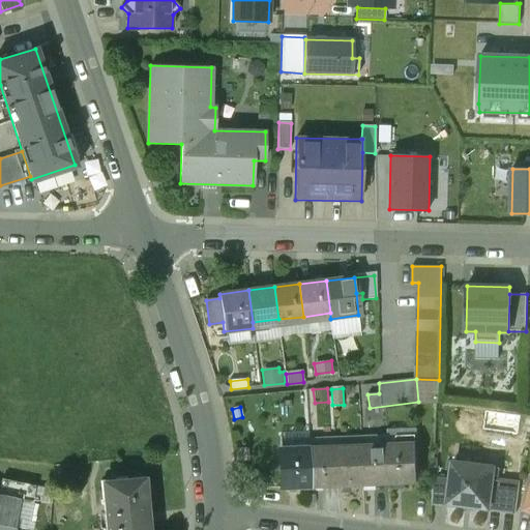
[(520,417),(490,413),(488,428),(517,432),(520,417)]
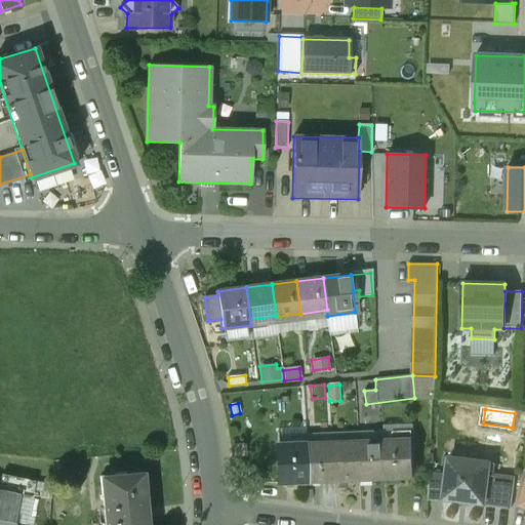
[(382,440),(382,446),(385,479),(413,478),(411,439),(382,440)]
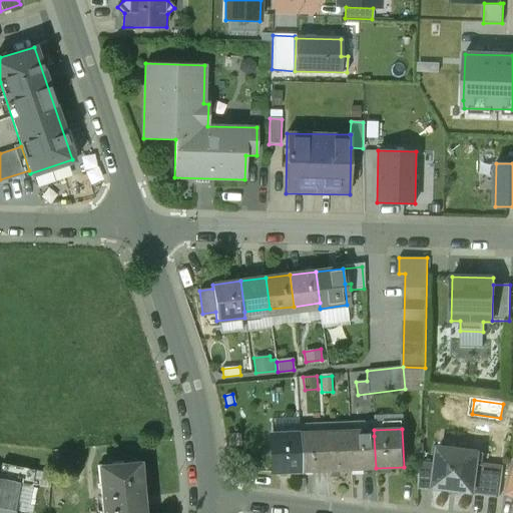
[(299,434),(270,435),(272,472),(300,471),(299,439),(299,434)]
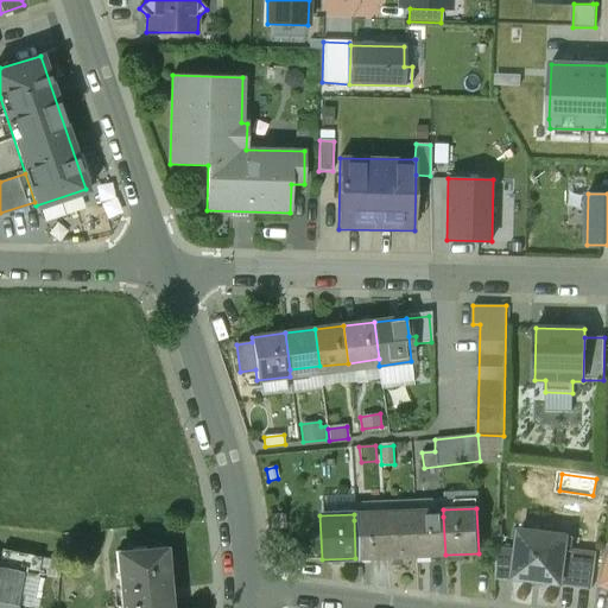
[(443,517),(413,518),(416,556),(445,555),(443,517)]
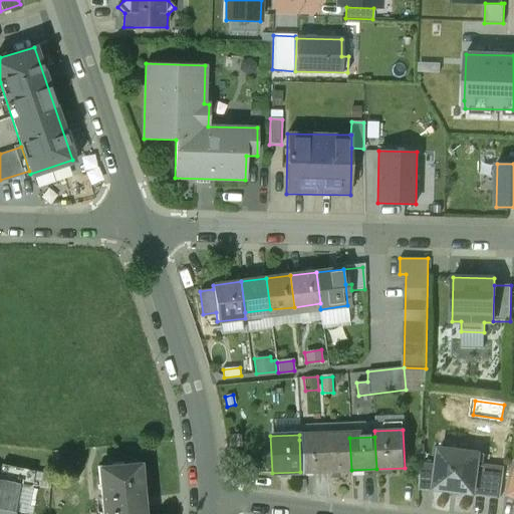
[(349,438),(324,439),(325,471),(351,470),(349,438)]
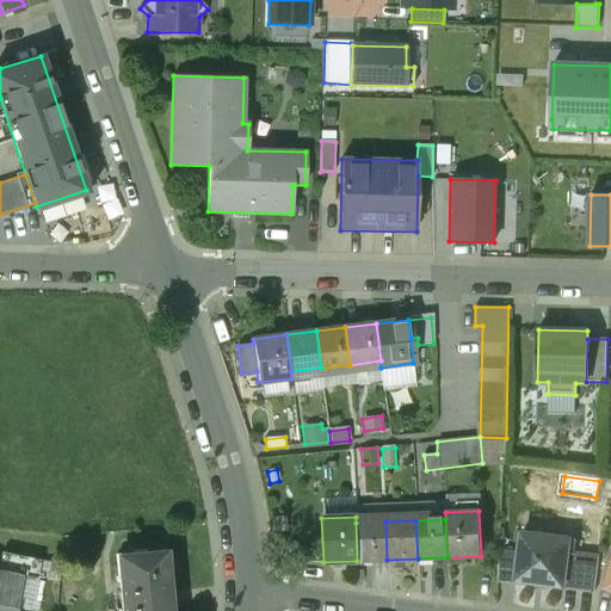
[(386,522),(356,523),(357,561),(387,560),(386,522)]
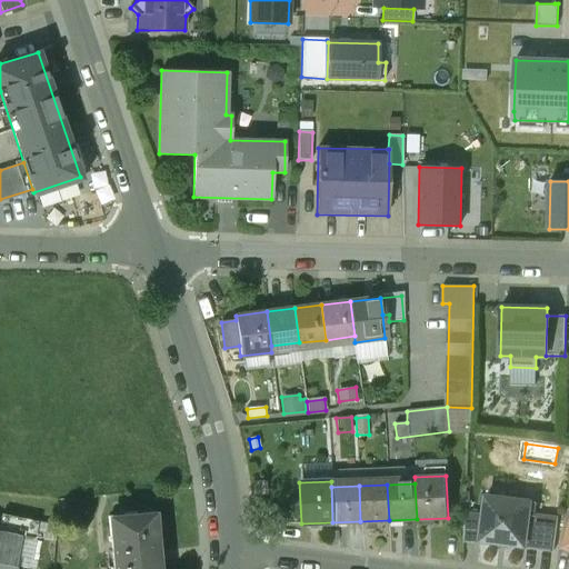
[(518,500),(486,497),(483,517),(481,541),(506,543),(525,547),(529,516),(518,500)]
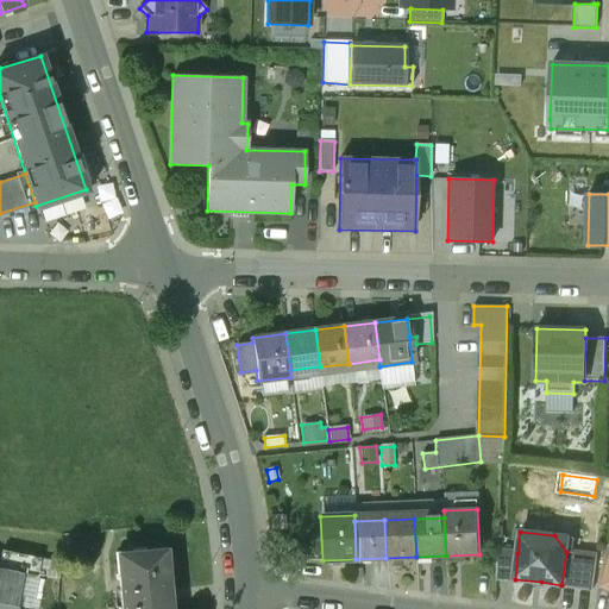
[(0,550),(0,551),(0,570),(20,575),(24,576),(29,556),(0,550)]
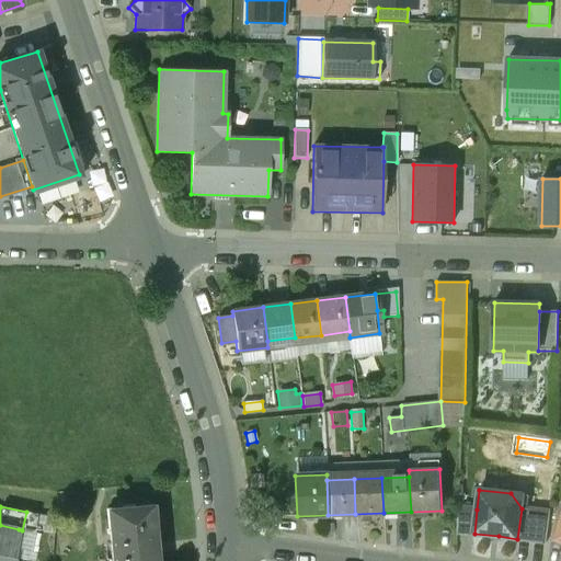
[(157,560),(152,506),(113,508),(115,528),(109,528),(112,560),(157,560)]
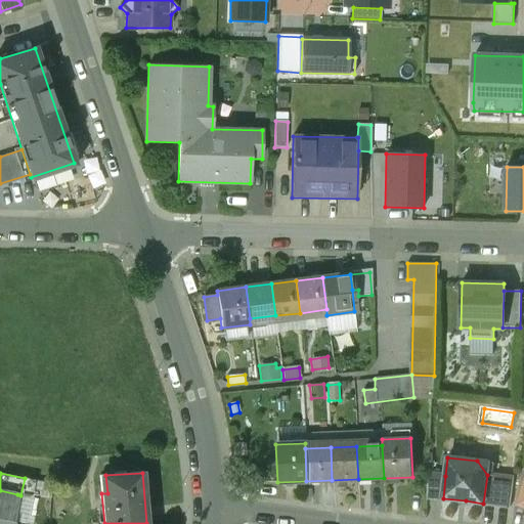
[(445,476),(429,474),(428,499),(442,499),(443,498),(445,476)]
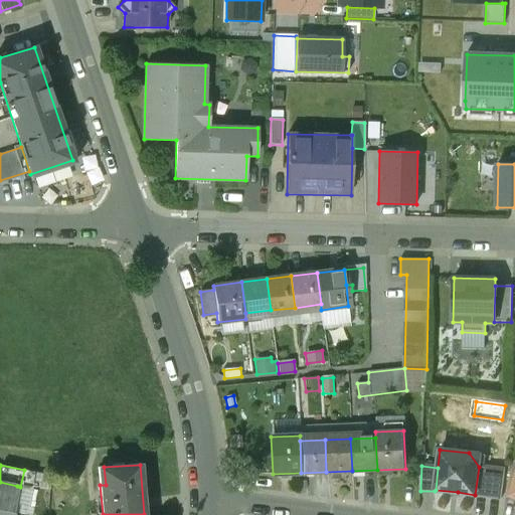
[(505,470),(479,467),(475,495),(475,496),(501,500),(505,470)]
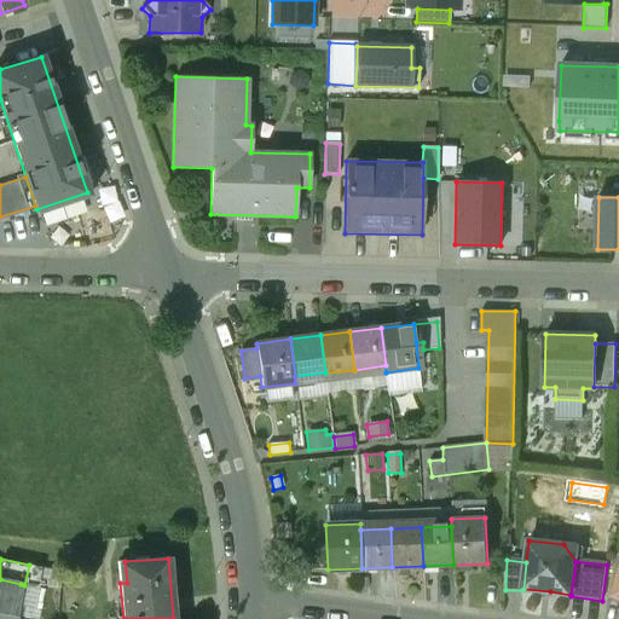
[(0,613),(15,617),(21,584),(0,579),(0,613)]
